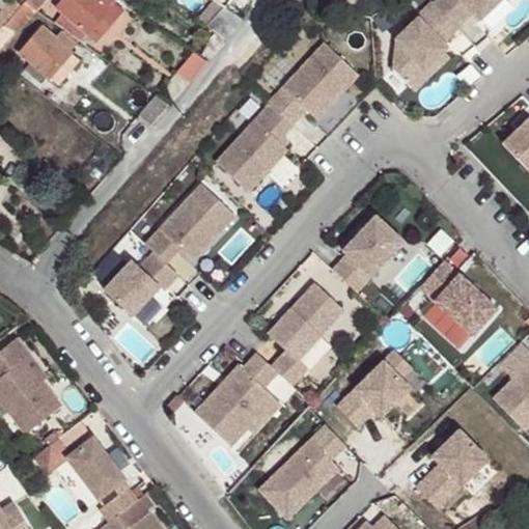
[(25,0),(24,1),(32,9),(39,0),(25,0)]
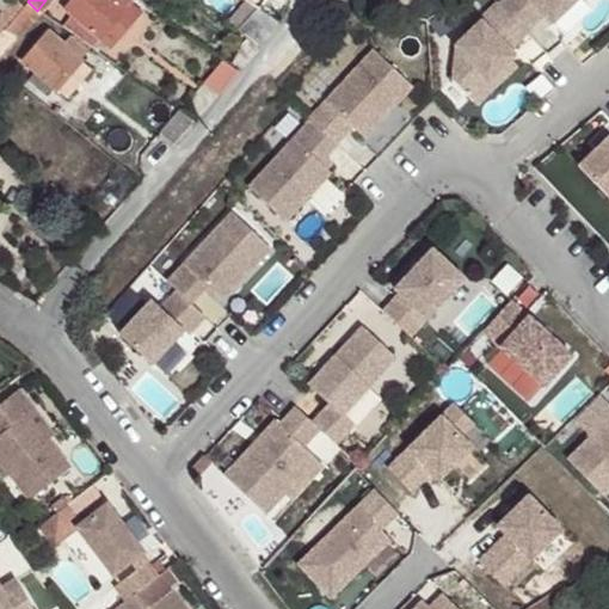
[(129,1),(130,0),(151,0),(154,2),(157,0),(69,0),(63,8),(69,13),(97,37),(110,22),(121,32),(140,11),(129,1)]
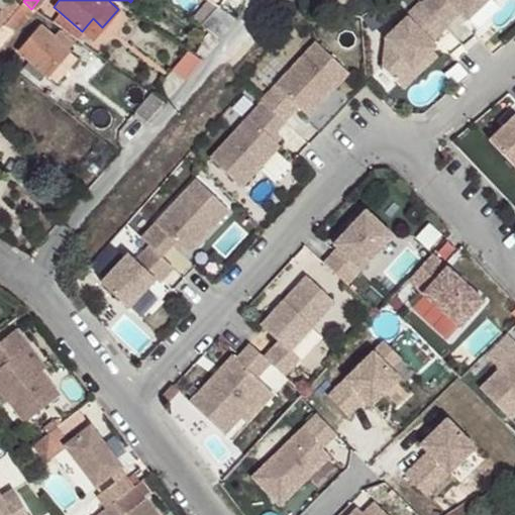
[(428,0),(423,5),(443,26),(458,12),(461,16),(478,0),(428,0)]
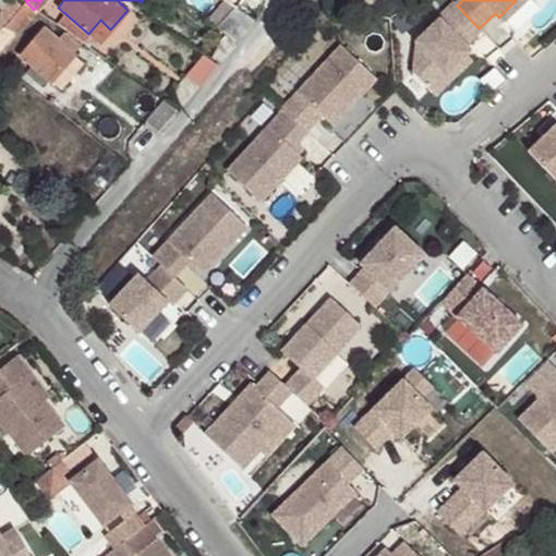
[(3,25),(12,34),(34,10),(25,1),(23,3),(3,25)]
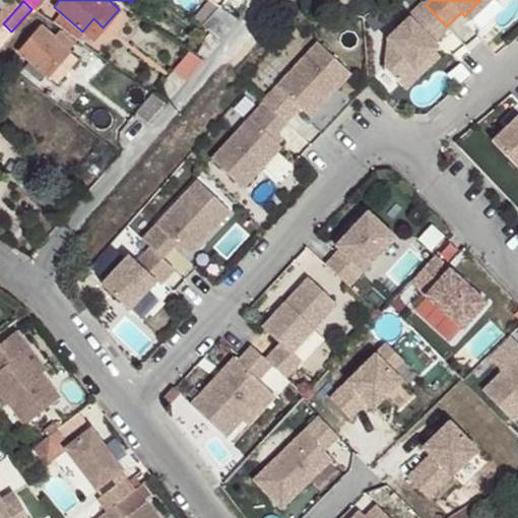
[(426,5),(424,3),(408,17),(410,19),(388,41),(383,67),(398,83),(433,50),(437,46),(433,42),(448,28),(446,26),(426,5)]
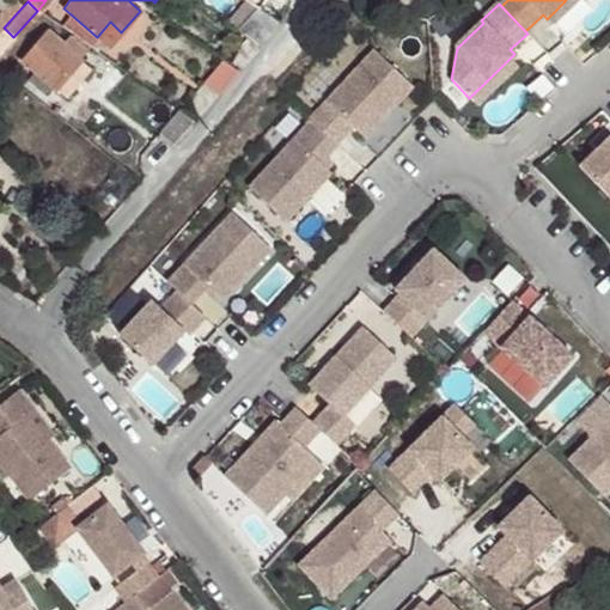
[(236,29),(258,48),(280,23),(255,6),(236,29)]
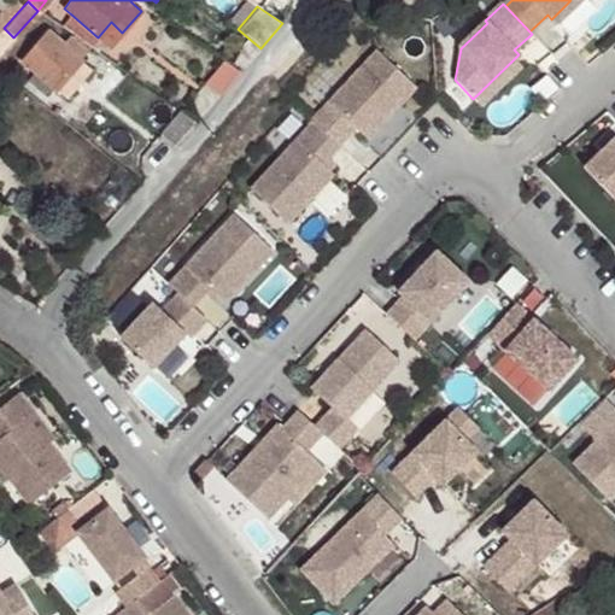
[(70,13),(62,24),(72,33),(89,46),(91,46),(98,37),(70,13)]
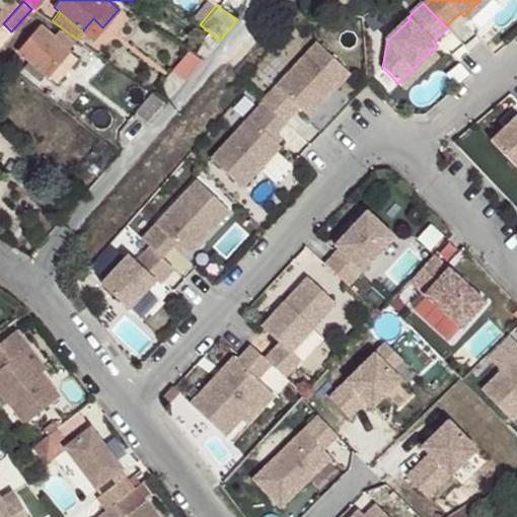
[(93,18),(82,31),(92,40),(102,27),(93,18)]
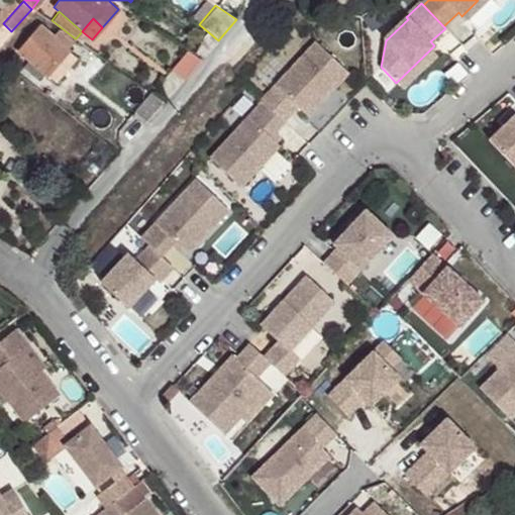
[(3,23),(0,26),(7,33),(11,31),(3,23)]
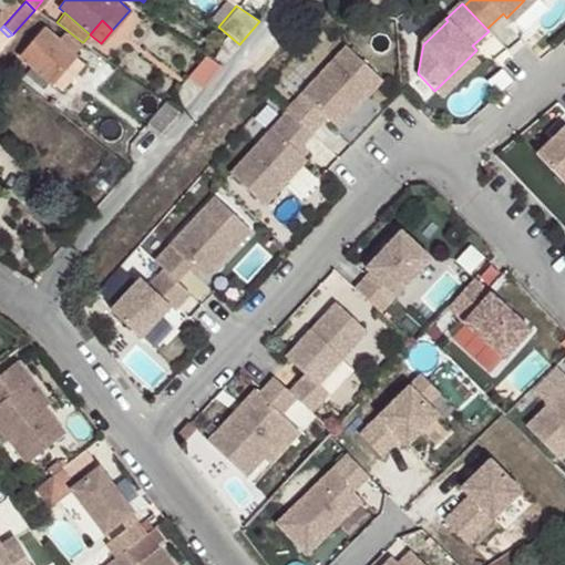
[(18,54),(30,64),(48,81),(50,82),(74,54),(74,53),(73,51),(82,42),(67,30),(64,34),(62,33),(57,39),(41,27),(18,54)]
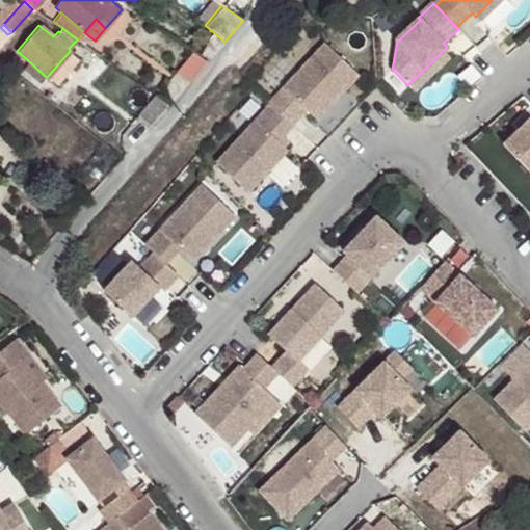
[(268,104),(290,125),(305,109),(316,118),(358,74),(324,43),(267,104),(268,104)]
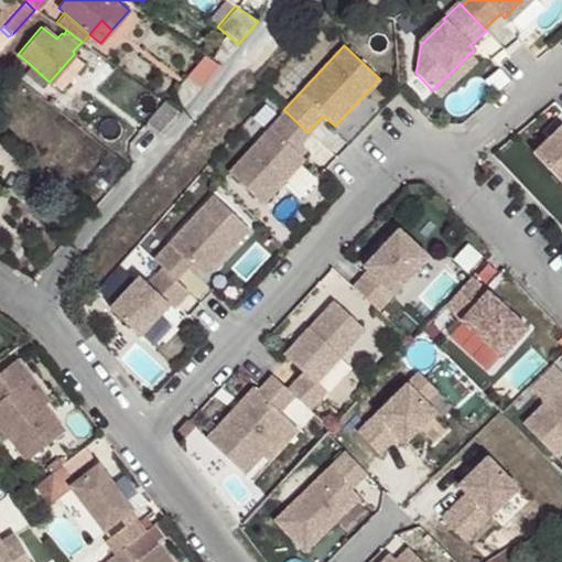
[(74,54),(50,82),(60,90),(83,63),(74,54)]
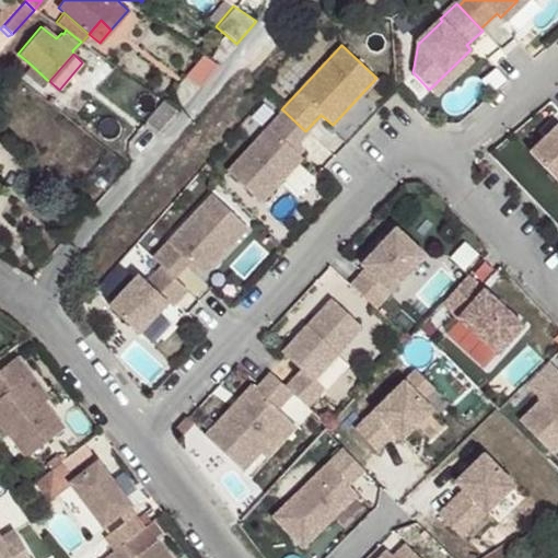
[(466,54),(429,90),(434,95),(472,59),(466,54)]
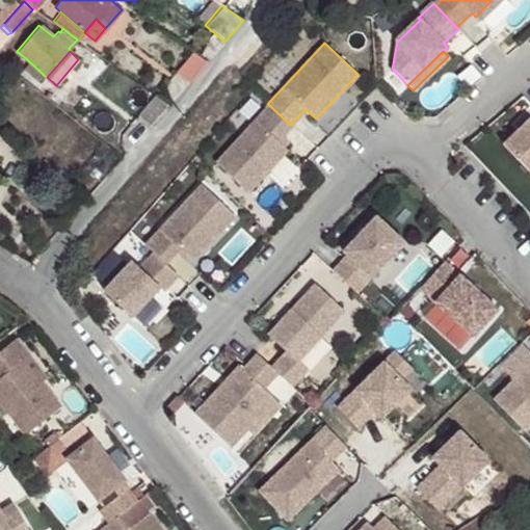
[(176,72),(188,82),(206,61),(192,52),(176,72)]
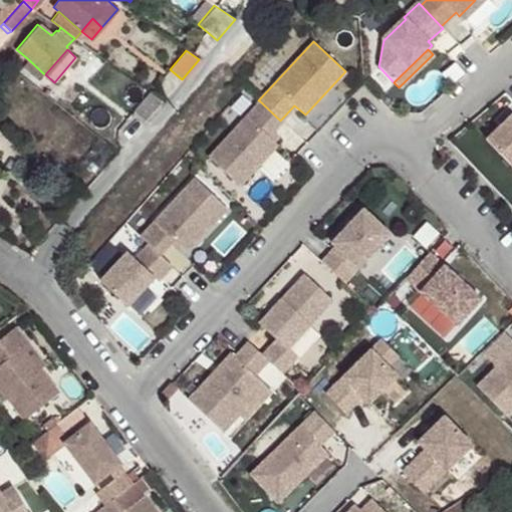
[(27,58),(21,66),(38,80),(43,73),(27,58)]
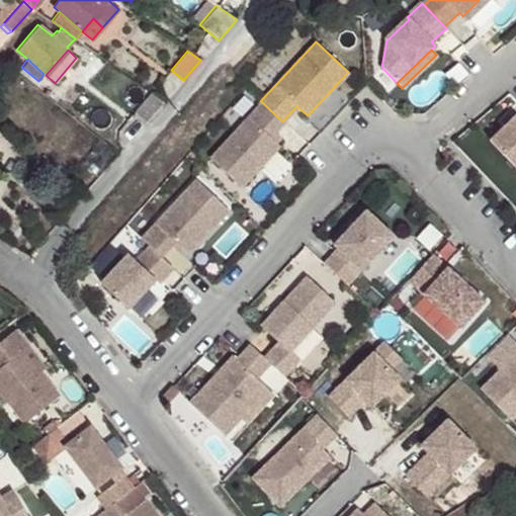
[(133,111),(146,122),(164,102),(150,92),(133,111)]
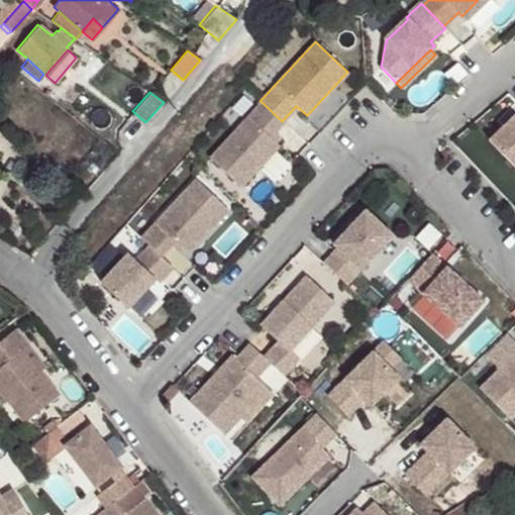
[(240,186),(278,144),(274,141),(269,137),(274,132),(283,122),(282,121),(261,101),(209,157),(240,186)]
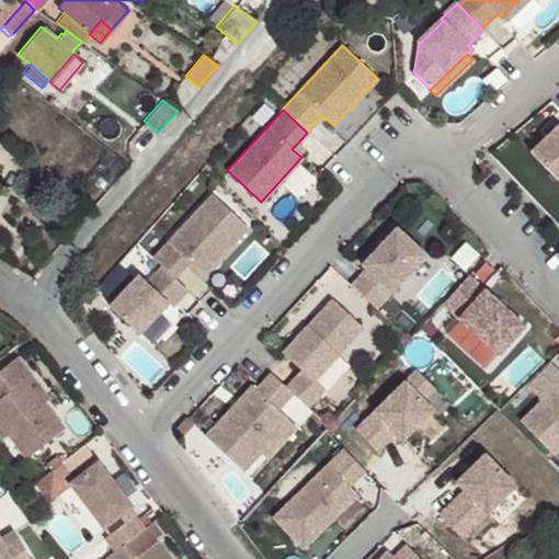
[(558,126),(557,125),(528,151),(558,183),(558,126)]
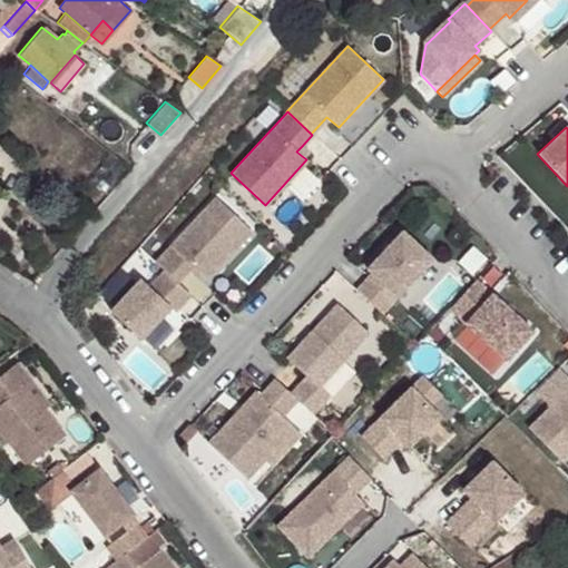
[(302,146),(296,152),(302,156),(307,150),(302,146)]
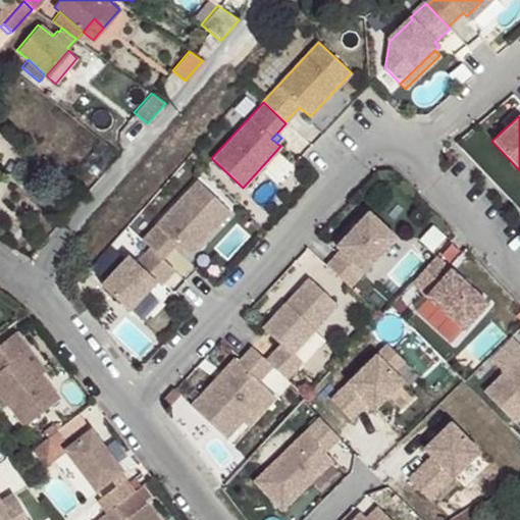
[(141,240),(150,247),(161,258),(172,247),(176,243),(183,249),(189,254),(228,211),(196,180),(141,240)]
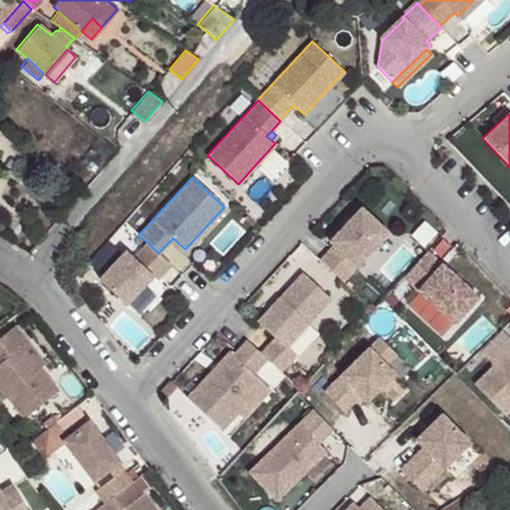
[(333,244),(319,259),(342,280),(387,232),(361,207),(329,241),(333,244)]
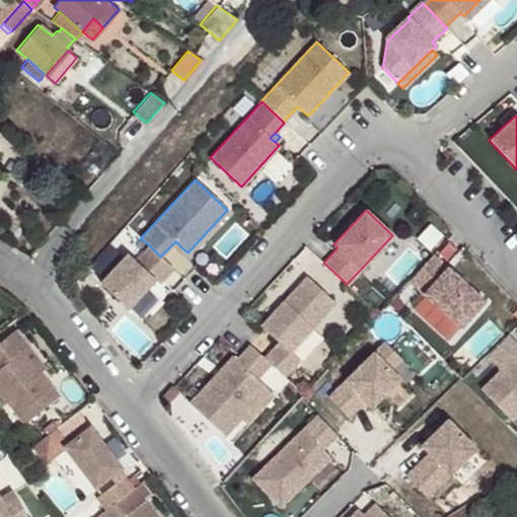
[(181,247),(175,241),(171,245),(177,251),(181,247)]
